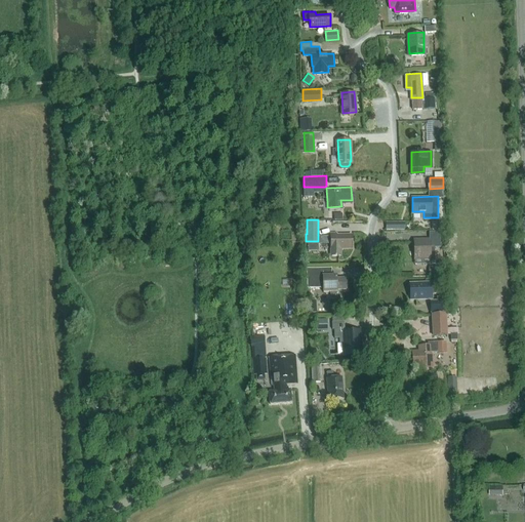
[(336,234),(336,231),(330,231),(331,251),(332,253),(339,253),(341,251),(341,246),(352,246),(352,234),(336,234)]
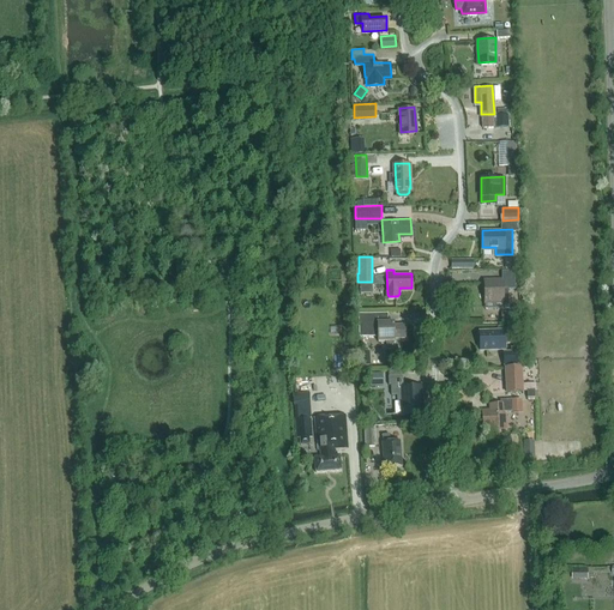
[(485,277),(485,301),(504,301),(504,289),(515,288),(515,270),(501,270),(501,277),(485,277)]
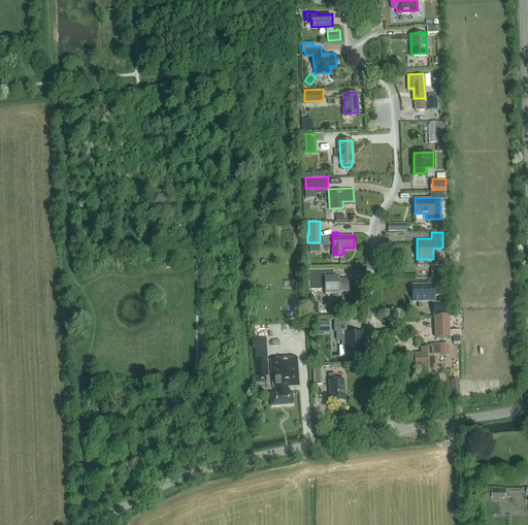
[(441,266),(431,266),(431,274),(441,275),(441,266)]
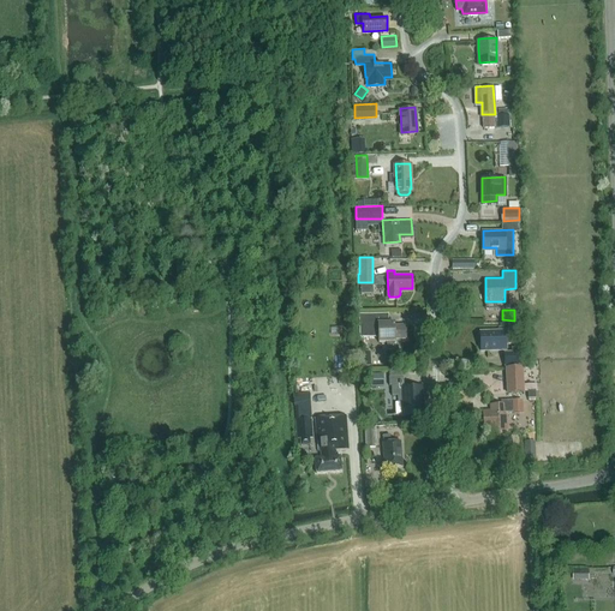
[(395,336),(406,336),(405,323),(394,323),(394,321),(389,321),(388,311),(360,312),(360,334),(378,334),(378,340),(386,340),(388,343),(393,343),(395,339),(395,336)]
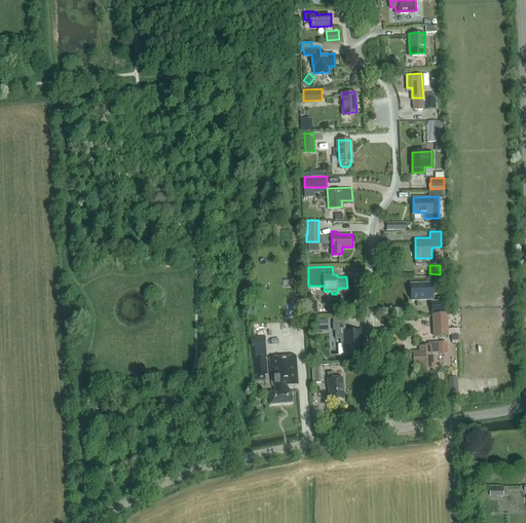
[(438,292),(438,282),(411,282),(411,298),(433,297),(433,292),(438,292)]
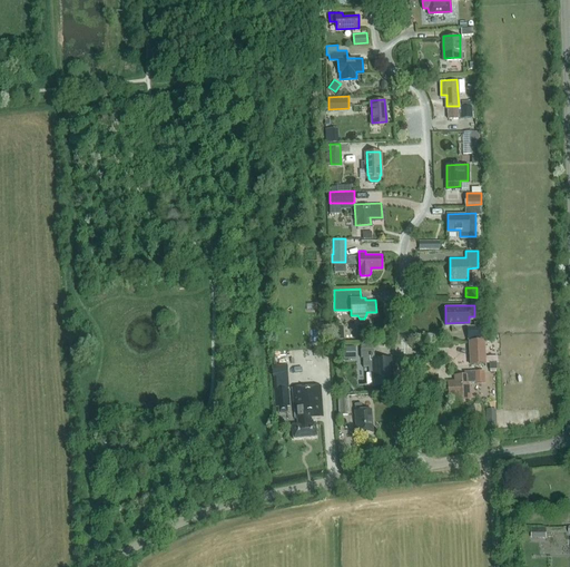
[(474,324),(468,324),(468,336),(483,336),(482,321),(474,321),(474,324)]
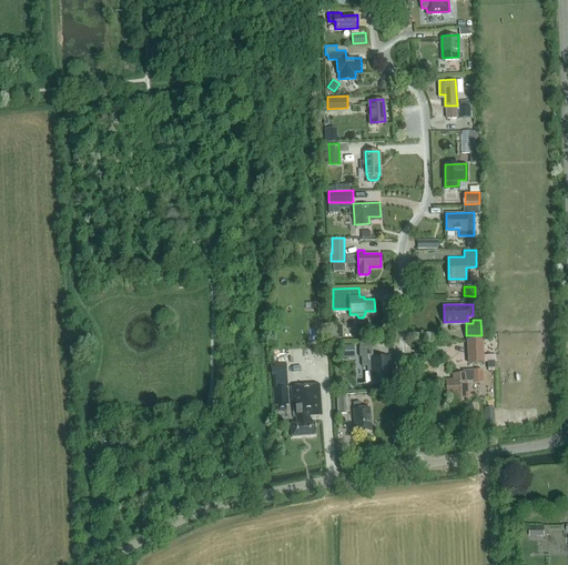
[(343,322),(334,322),(335,335),(343,335),(343,322)]
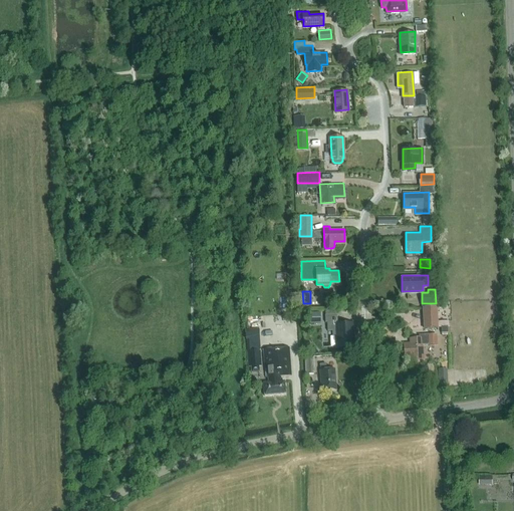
[(438,326),(437,304),(423,305),(424,326),(438,326)]
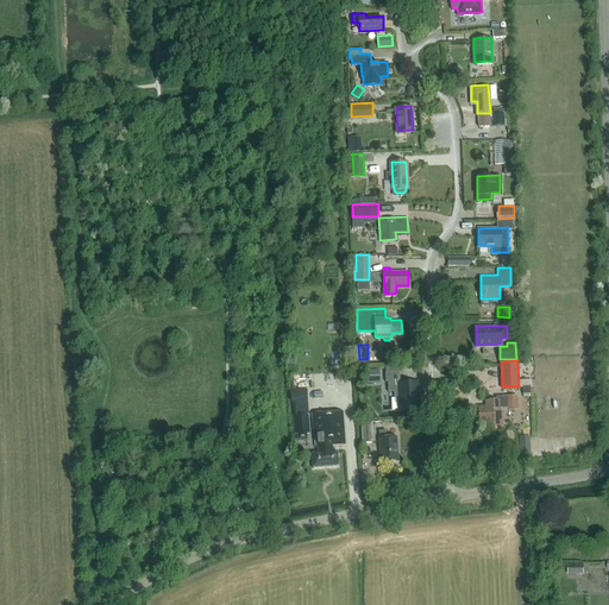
[(365,367),(365,379),(380,379),(378,366),(365,367)]
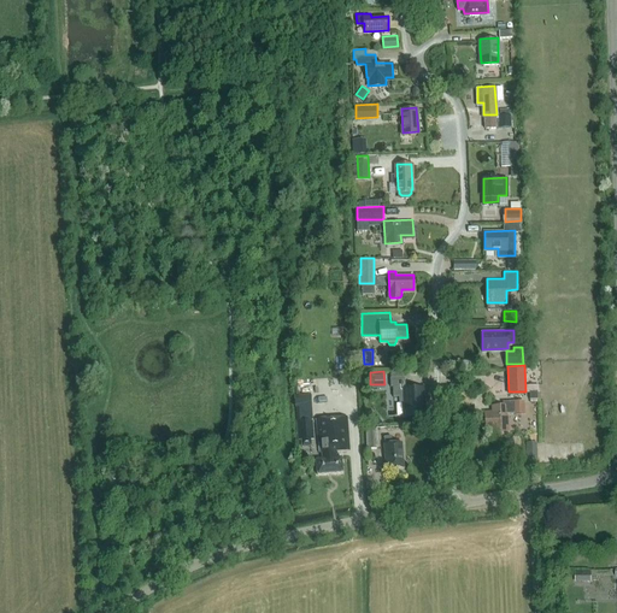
[(405,388),(405,377),(392,377),(392,384),(394,384),(394,395),(399,395),(400,401),(403,401),(404,418),(427,417),(425,387),(422,387),(405,388)]
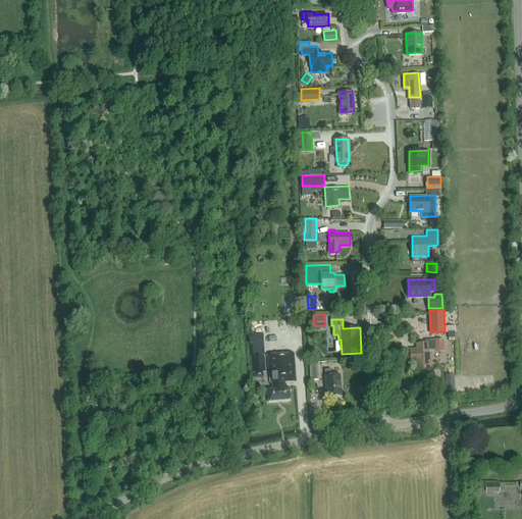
[(266,369),(262,328),(248,329),(252,370),(254,370),(255,377),(263,377),(263,369),(266,369)]
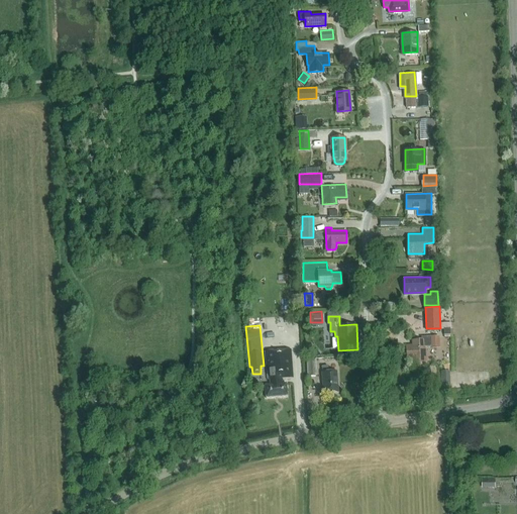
[(421,334),(421,338),(413,338),(413,344),(407,344),(408,356),(414,356),(414,360),(426,358),(425,344),(439,344),(438,334),(421,334)]
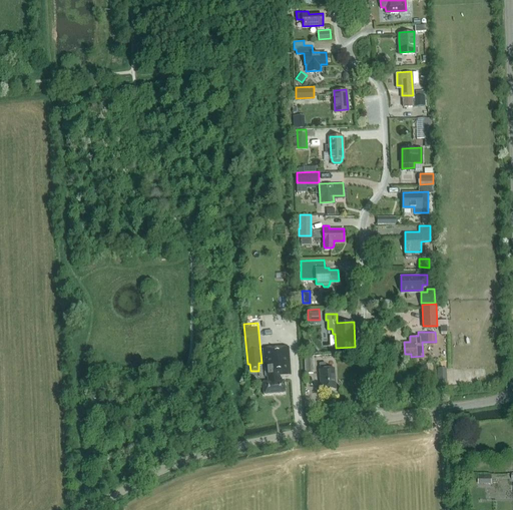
[(279,373),(291,372),(289,346),(263,347),(265,374),(268,374),(269,380),(263,380),(264,393),(285,391),(284,379),(279,379),(279,373)]
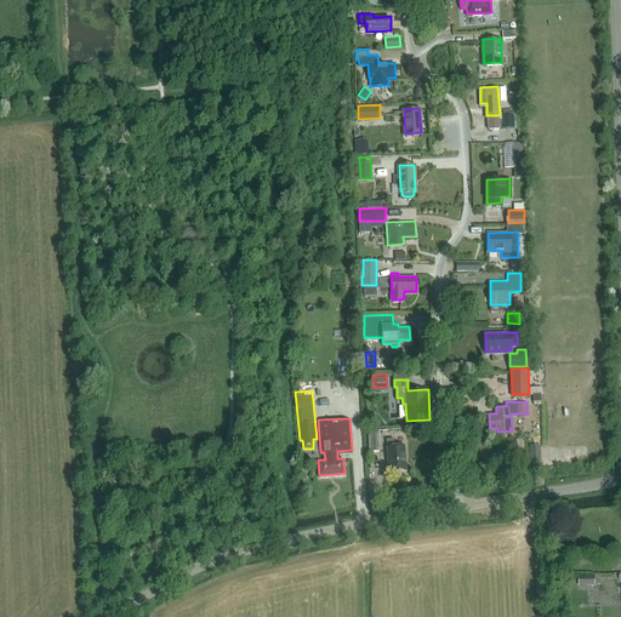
[(368,430),(369,449),(381,449),(380,429),(368,430)]
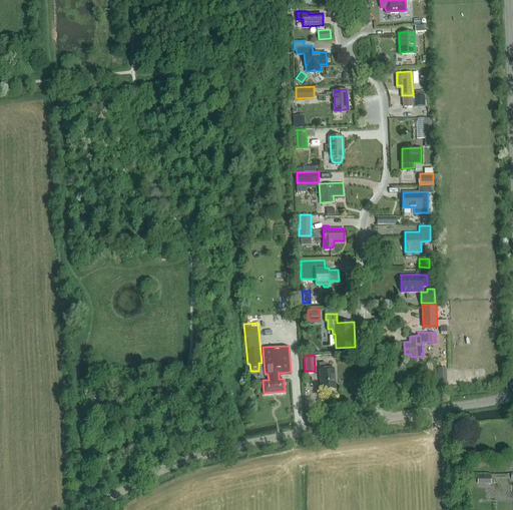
[(321,389),(335,387),(334,367),(326,368),(326,361),(320,362),(320,368),(321,389)]
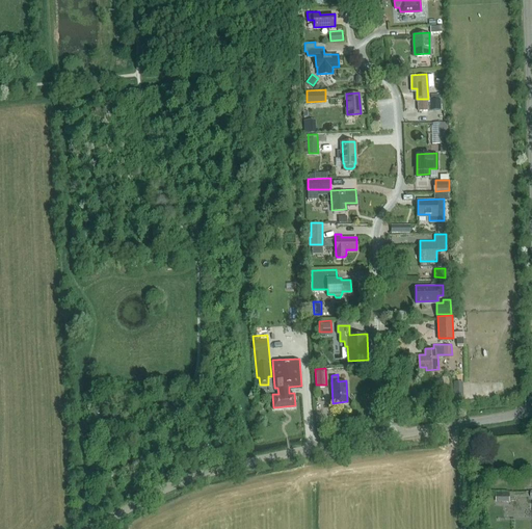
[(463,394),(462,379),(453,379),(454,395),(463,394)]
